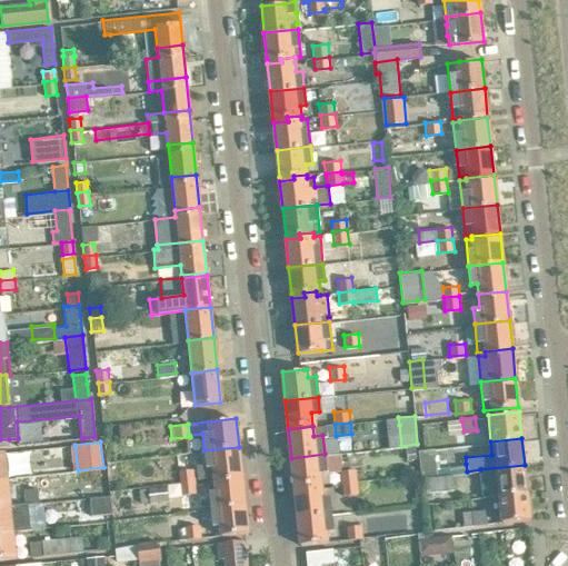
[(241,475),(239,447),(203,450),(206,464),(196,465),(198,478),(215,476),(215,478),(241,475)]
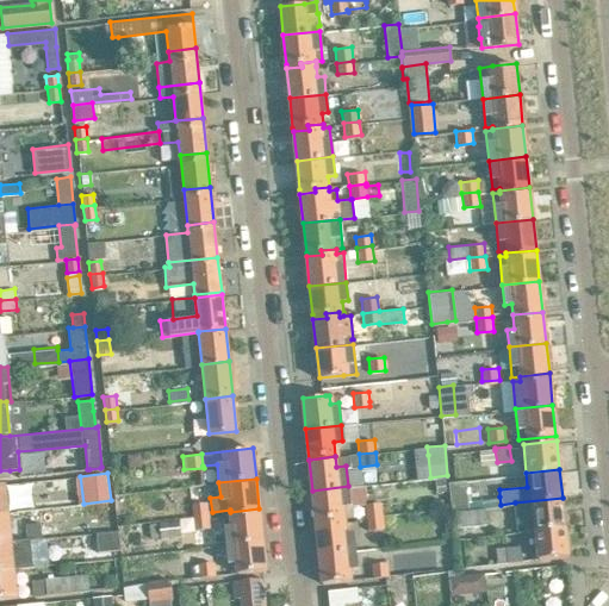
[(465,480),(448,482),(451,510),(454,510),(484,506),(501,505),(499,497),(467,501),(465,480)]
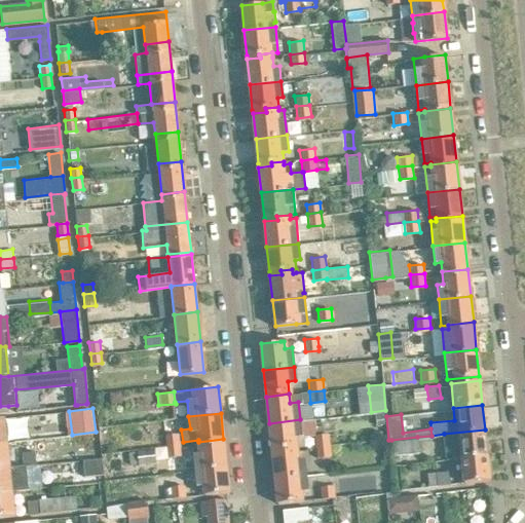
[(300,420),(300,419),(269,423),(272,449),(296,447),(296,446),(304,445),(302,420),(300,420)]
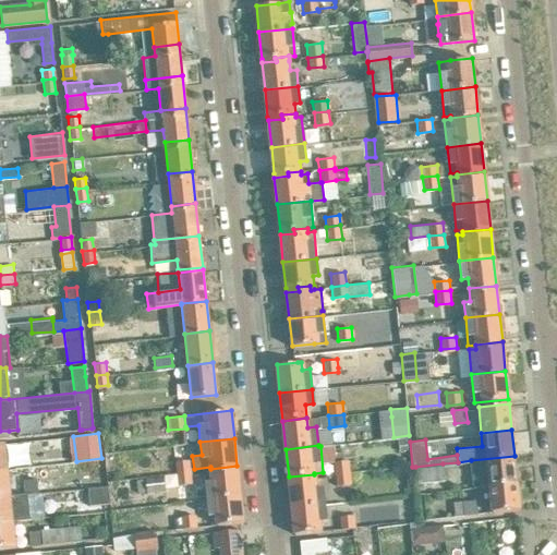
[(517,482),(515,456),(471,460),(473,487),(486,485),(517,482)]
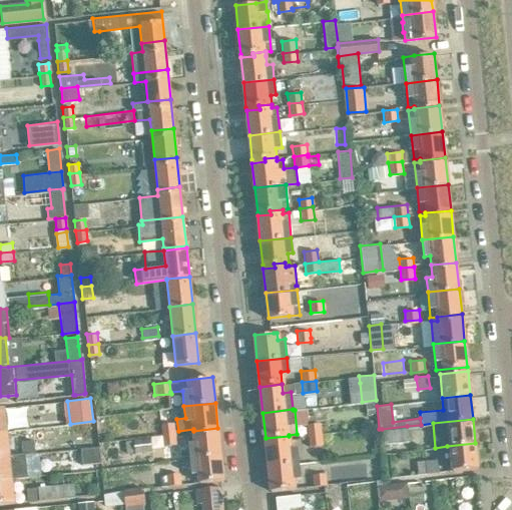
[(174,422),(146,425),(148,436),(161,434),(175,432),(174,422)]
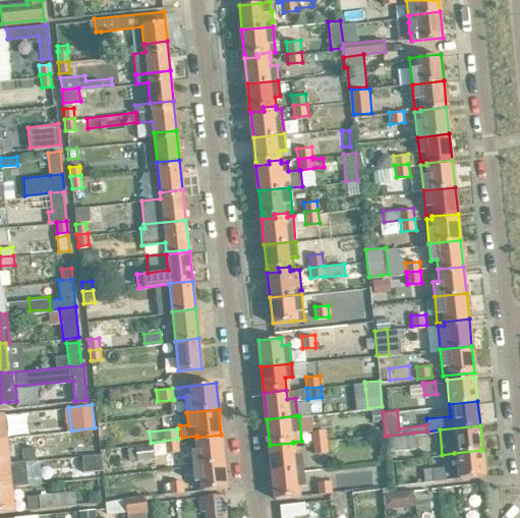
[(310,430),(311,440),(326,439),(325,428),(310,430)]
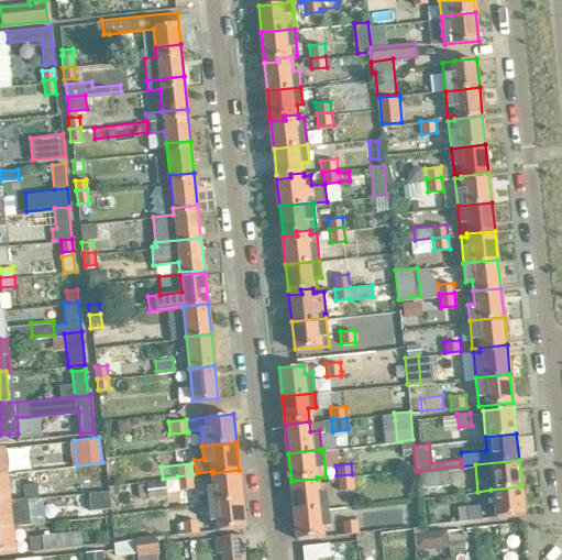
[(447,468),(419,471),(421,487),(449,484),(447,468)]
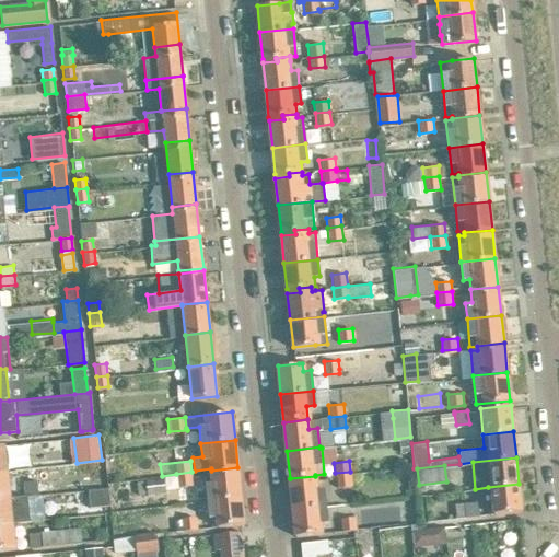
[(241,495),(237,467),(211,471),(211,473),(205,474),(207,499),(241,495)]
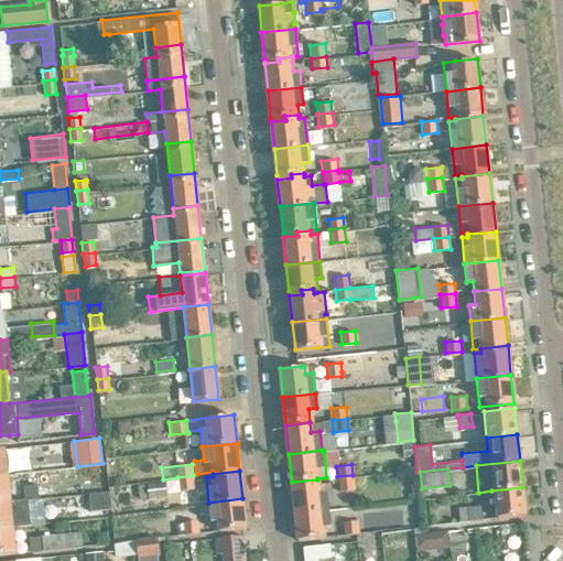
[(0,500),(10,499),(7,473),(0,473),(0,500)]
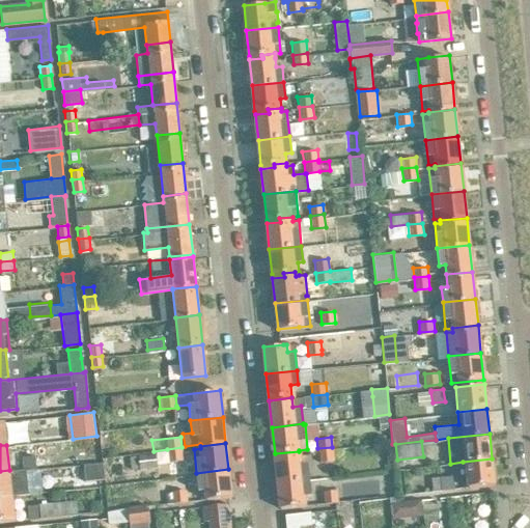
[(183,459),(182,447),(167,449),(168,461),(183,459)]
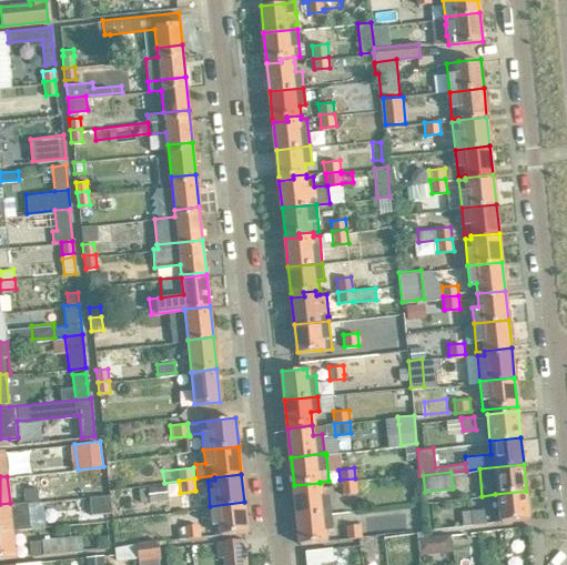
[(357,492),(355,478),(340,480),(342,494),(357,492)]
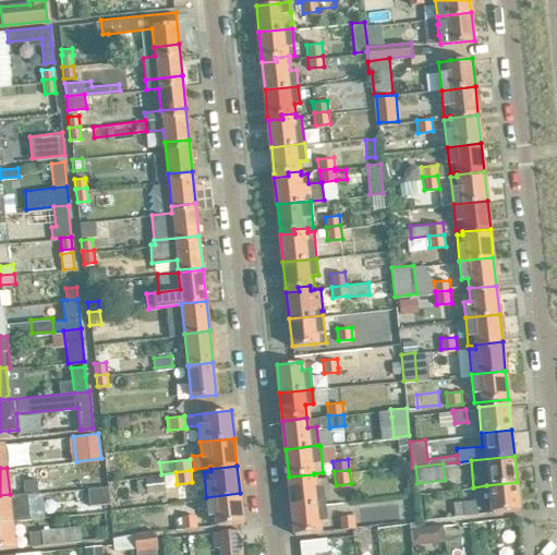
[(315,484),(314,474),(289,477),(291,505),(324,502),(322,484),(315,484)]
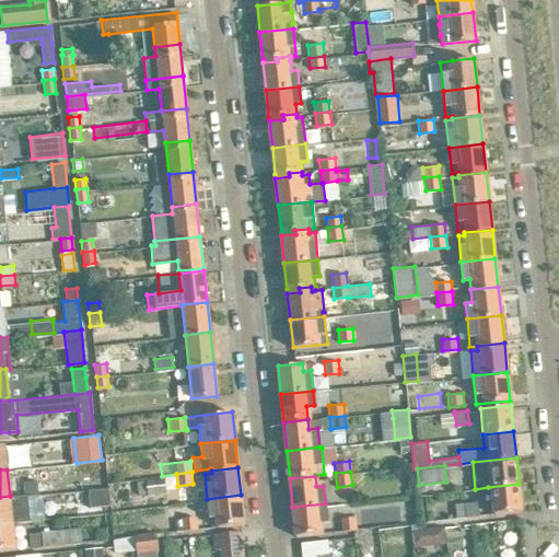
[(147,495),(165,492),(163,477),(146,479),(137,480),(138,494),(147,492),(147,495)]
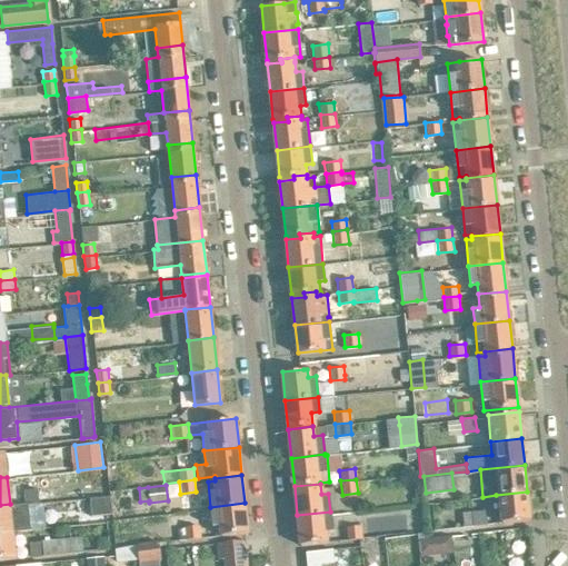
[(37,487),(23,488),(25,503),(28,503),(39,502),(37,487)]
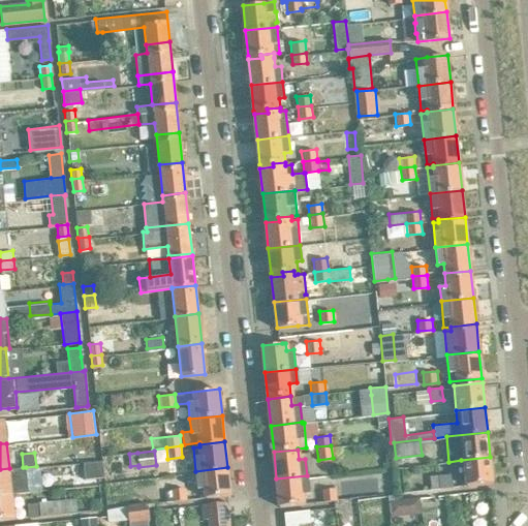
[(493,482),(490,457),(461,460),(464,485),(493,482)]
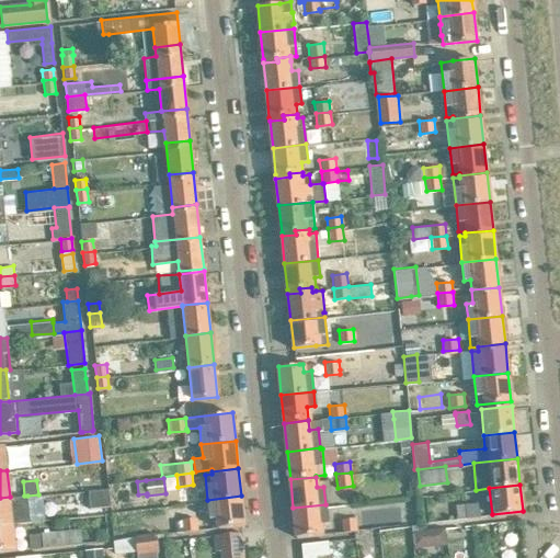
[(88,490),(90,507),(111,505),(110,488),(88,490)]
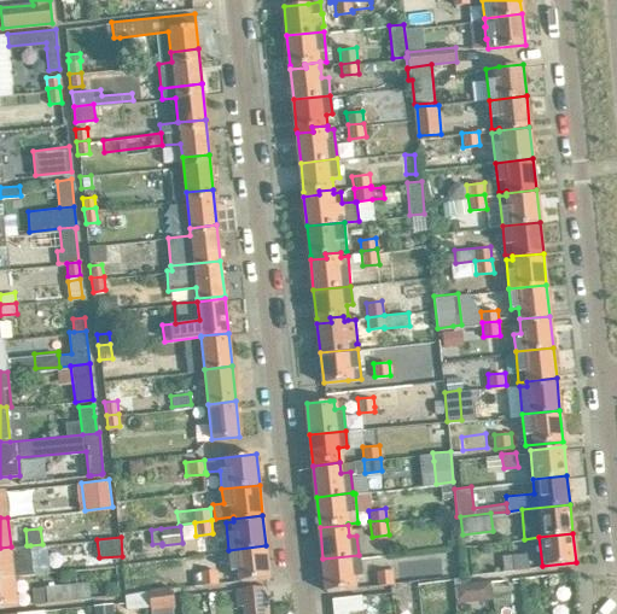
[(33,573),(30,545),(27,545),(11,547),(0,548),(0,577),(13,576),(33,573)]
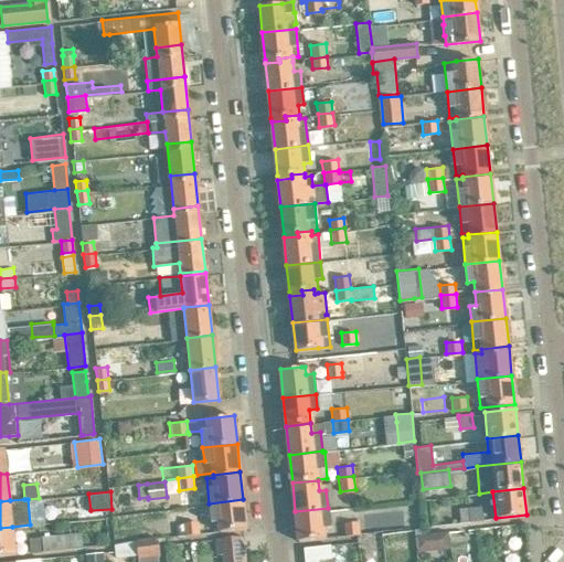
[(246,528),(243,499),(209,504),(211,521),(198,522),(199,532),(246,528)]
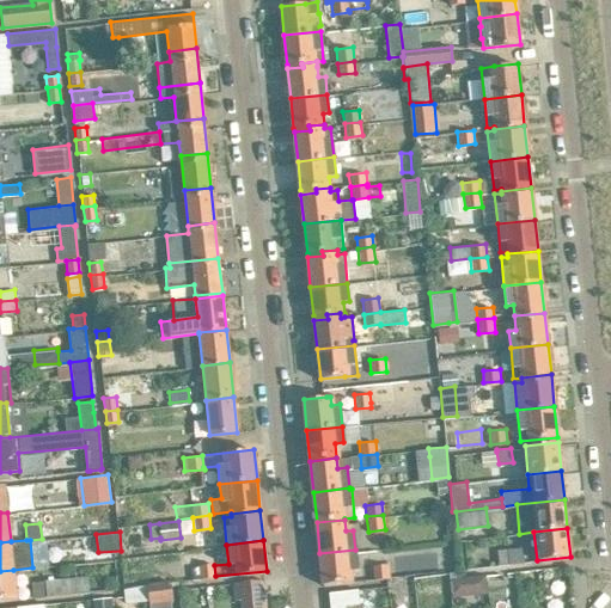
[(521,547),(496,550),(498,564),(523,563),(521,547)]
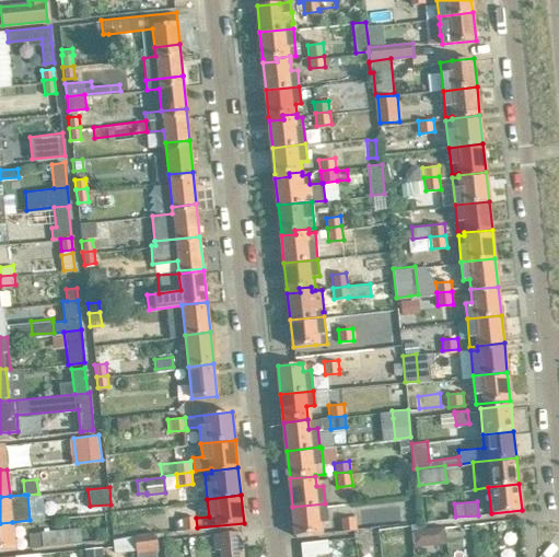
[(327,519),(325,503),(292,507),(295,535),(321,532),(319,520),(327,519)]
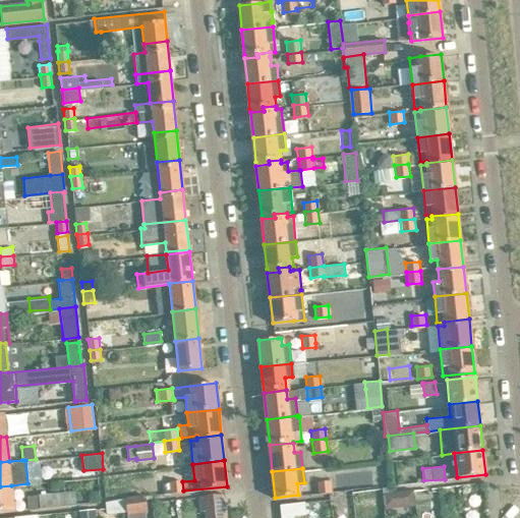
[(183,491),(182,481),(182,479),(168,480),(169,493),(183,491)]
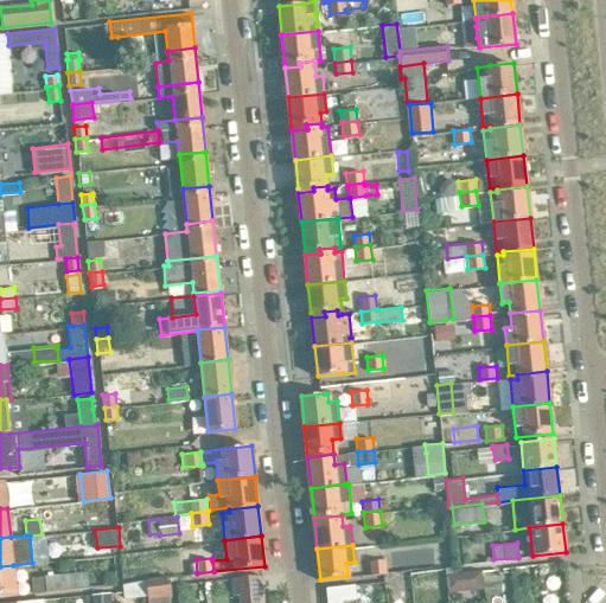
[(386,559),(369,560),(370,573),(387,572),(386,559)]
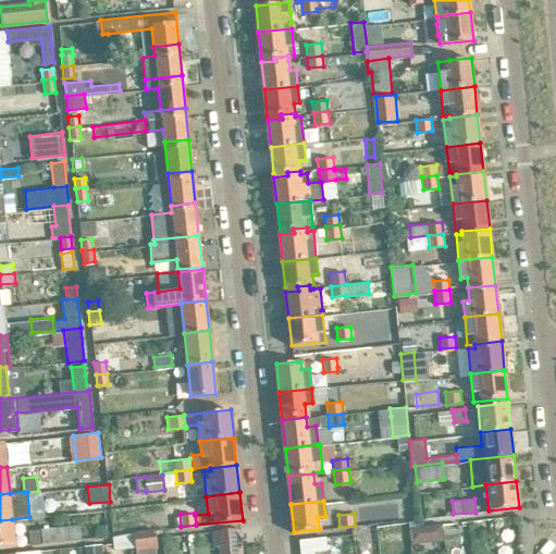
[(0,546),(15,545),(12,519),(0,520),(0,546)]
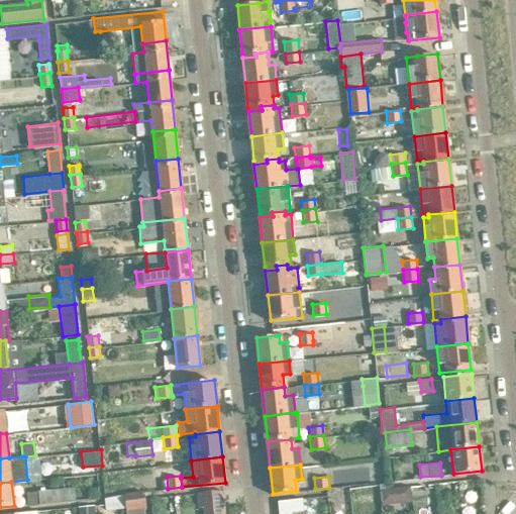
[(398,502),(396,487),(388,488),(388,482),(379,483),(381,504),(398,502)]
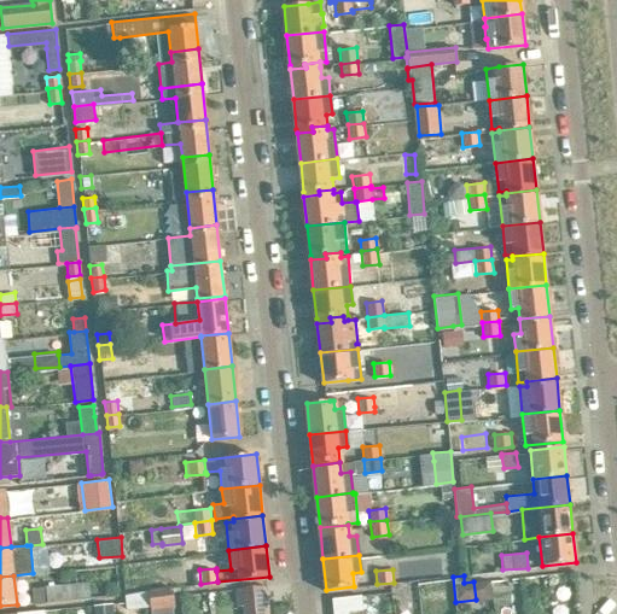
[(45,586),(31,588),(33,602),(91,597),(88,580),(45,585),(45,586)]
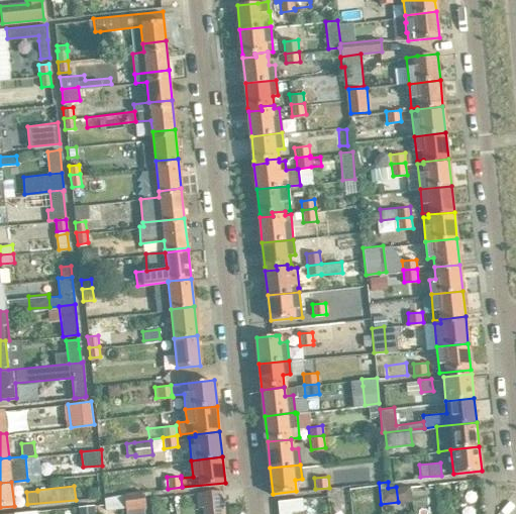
[(223,513),(222,489),(198,492),(199,506),(203,506),(203,513),(223,513)]
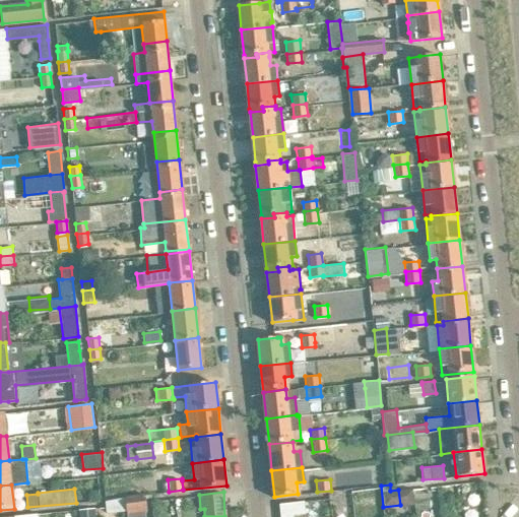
[(147,511),(145,497),(145,494),(125,496),(125,497),(126,510),(127,513),(144,511),(147,511)]
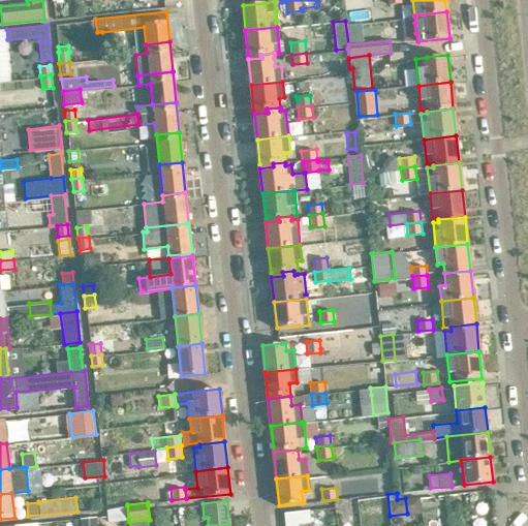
[(304,525),(304,524),(310,523),(309,508),(284,512),(285,525),(304,525)]
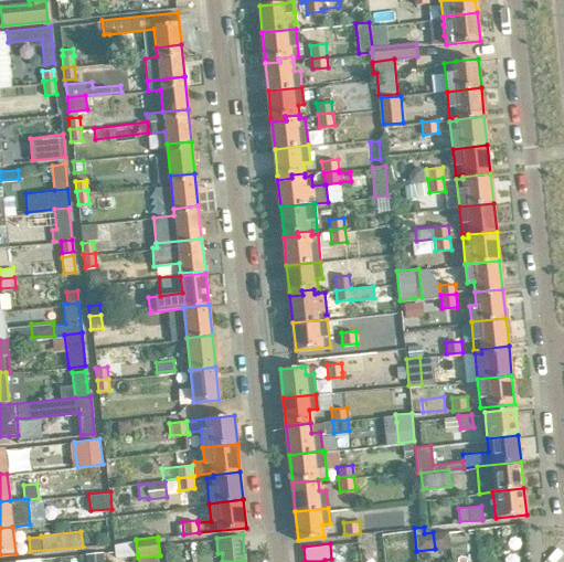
[(86,552),(86,561),(103,561),(103,551),(86,552)]
